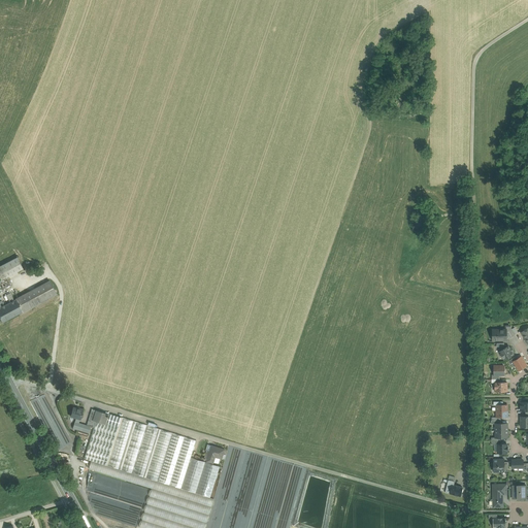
[(17,257),(0,266),(0,277),(1,281),(23,269),(17,257)]
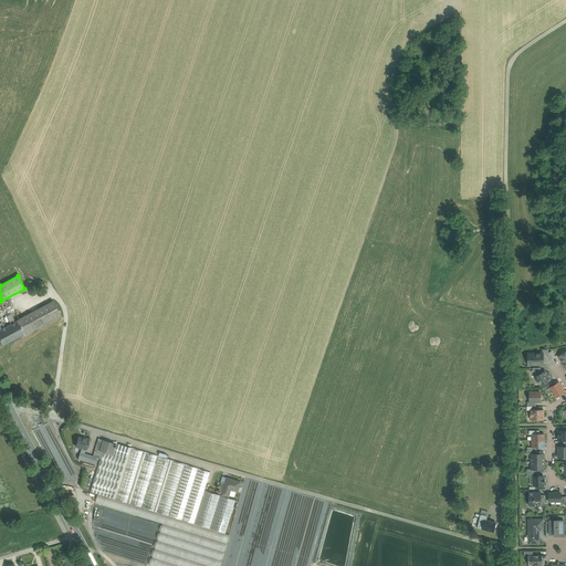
[(53,301),(17,321),(24,334),(24,335),(61,315),(53,301)]
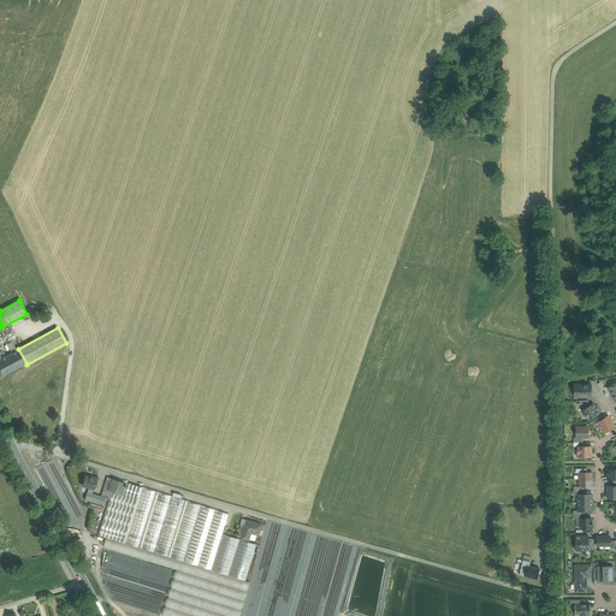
[(1,359),(0,359),(0,372),(3,377),(27,363),(18,349),(1,359)]
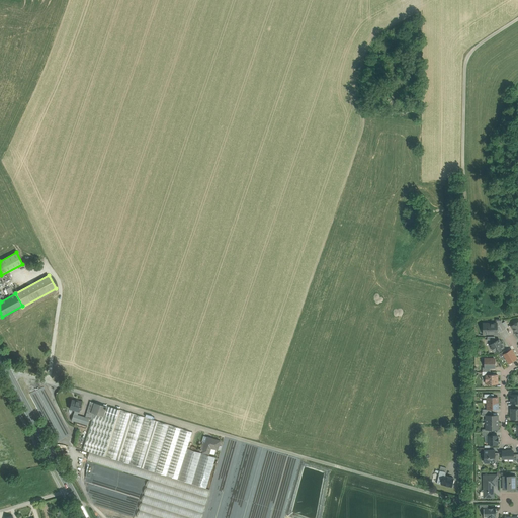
[(502,323),(501,320),(497,321),(497,323),(497,327),(499,327),(501,330),(505,328),(502,323)]
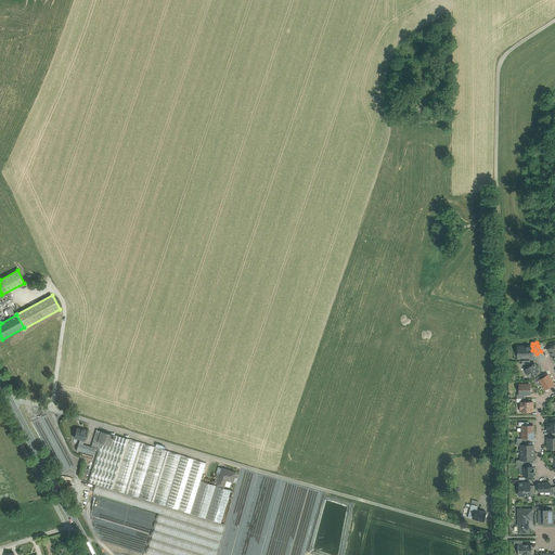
[(532,346),(518,347),(518,358),(532,358),(532,357),(532,350),(532,346)]
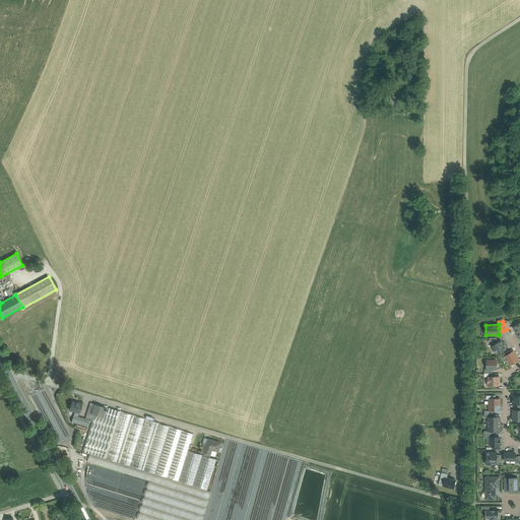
[(502,343),(501,341),(492,346),(493,348),(493,349),(495,351),(496,352),(497,354),(506,348),(504,346),(505,346),(503,342),(502,343)]
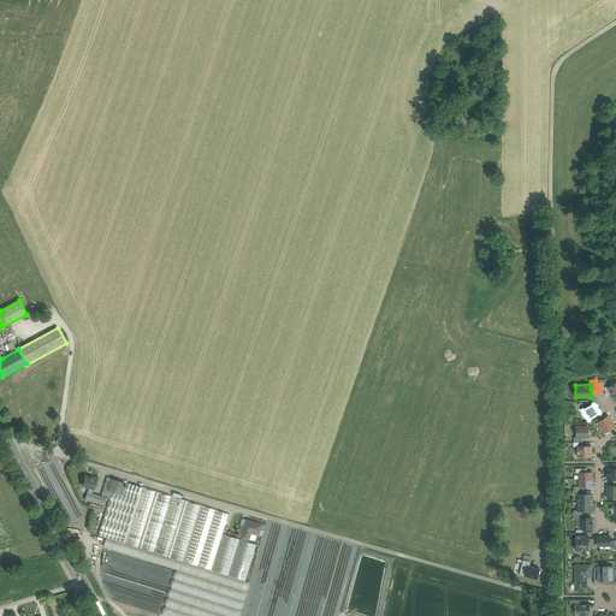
[(604,419),(599,421),(599,422),(605,432),(614,426),(608,416),(604,419)]
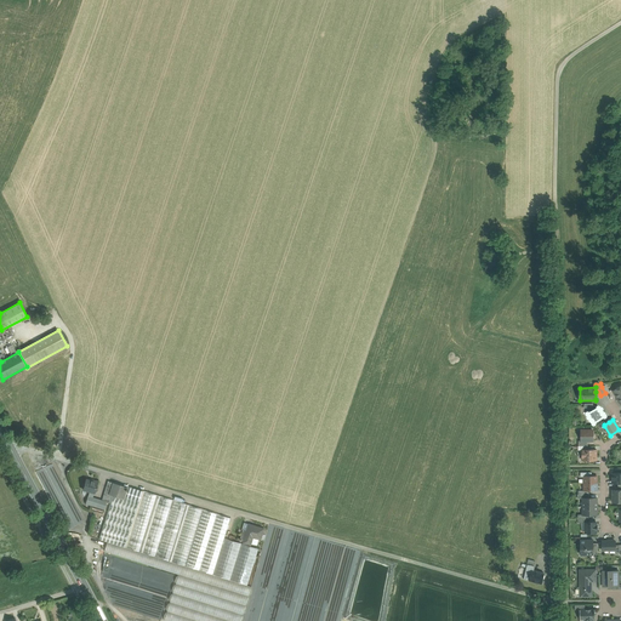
[(593,429),(581,429),(581,440),(581,442),(587,440),(593,440),(593,429)]
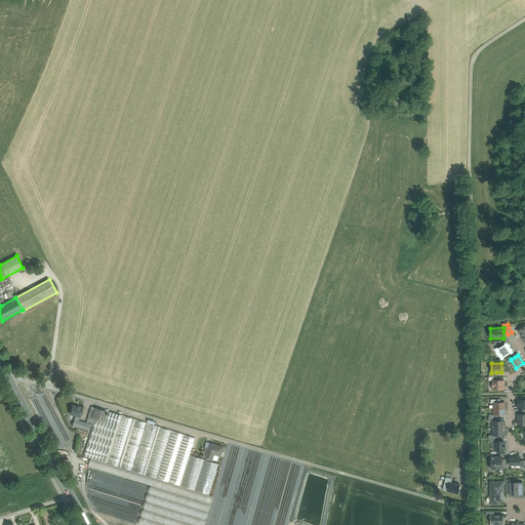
[(497,380),(492,380),(492,389),(505,389),(505,380),(497,380)]
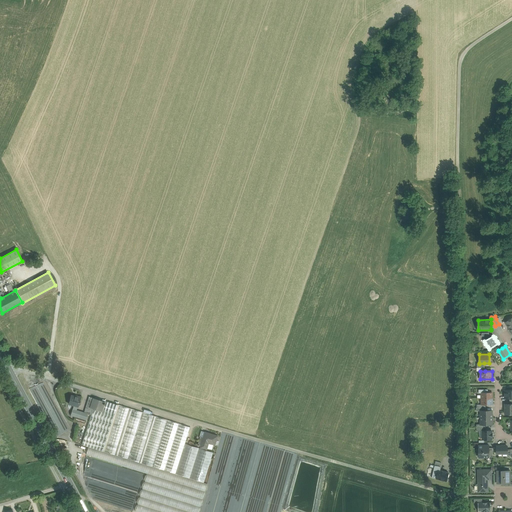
[(57,435),(68,429),(42,381),(31,387),(57,435)]
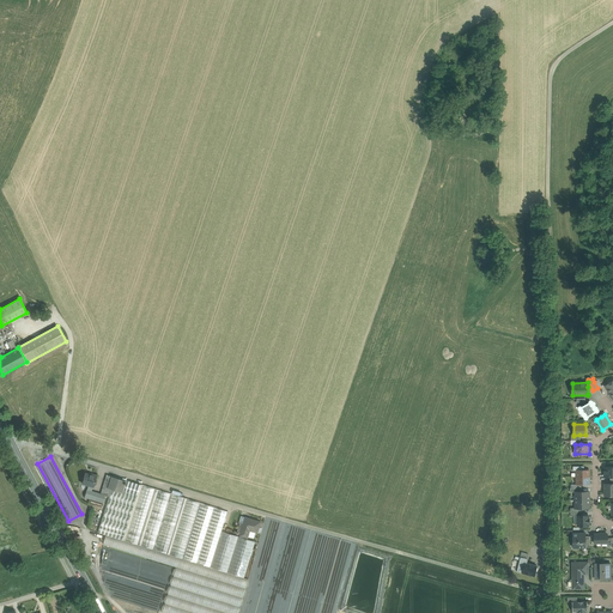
[(92,475),(85,473),(82,484),(89,485),(87,490),(91,491),(92,486),(93,486),(96,475),(92,474),(92,475)]
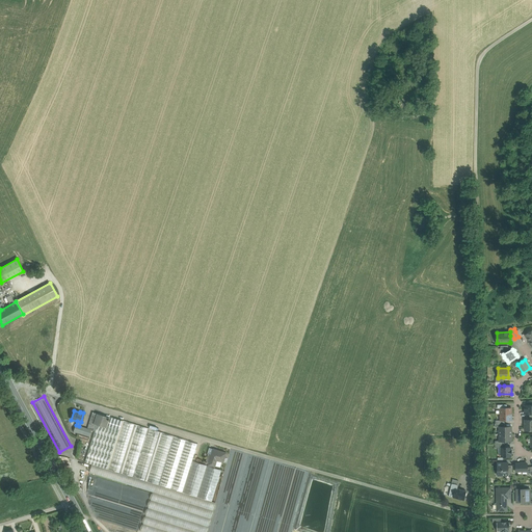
[(110,418),(92,413),(89,423),(98,425),(106,428),(110,418)]
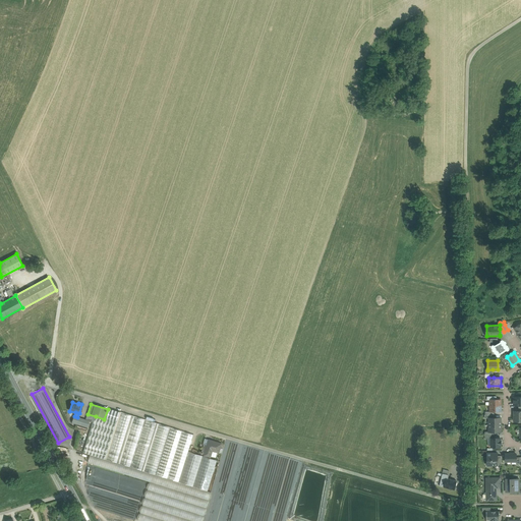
[(193,436),(108,408),(108,409),(104,419),(96,416),(84,453),(91,455),(179,482),(188,452),(193,436)]
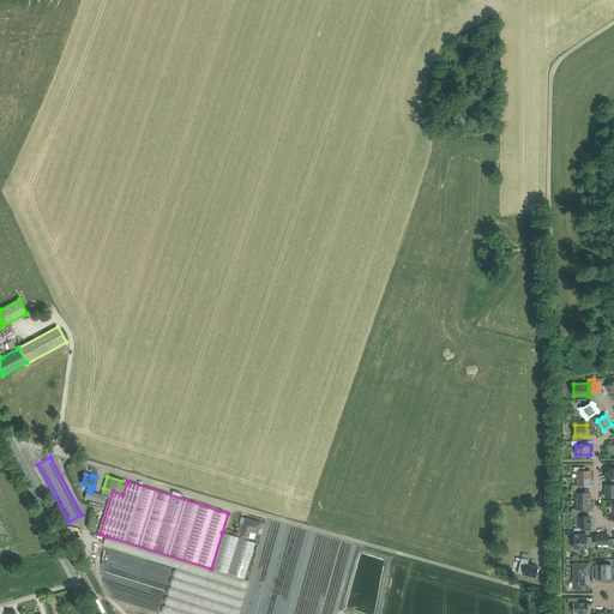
[(88,491),(86,491),(84,498),(90,500),(104,504),(106,497),(91,492),(88,491)]
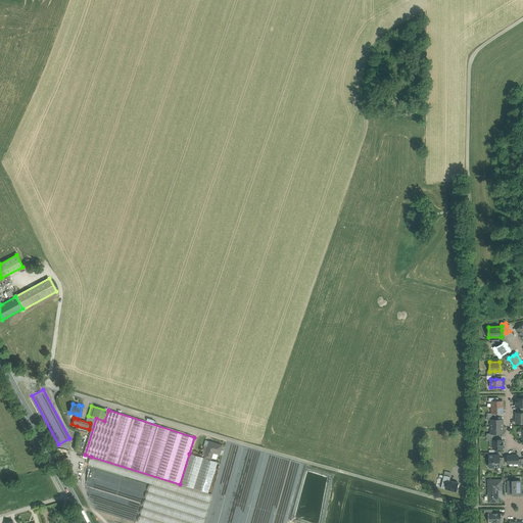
[(495,439),(492,439),(492,440),(493,448),(503,448),(503,446),(503,445),(503,442),(502,442),(502,439),(495,439)]
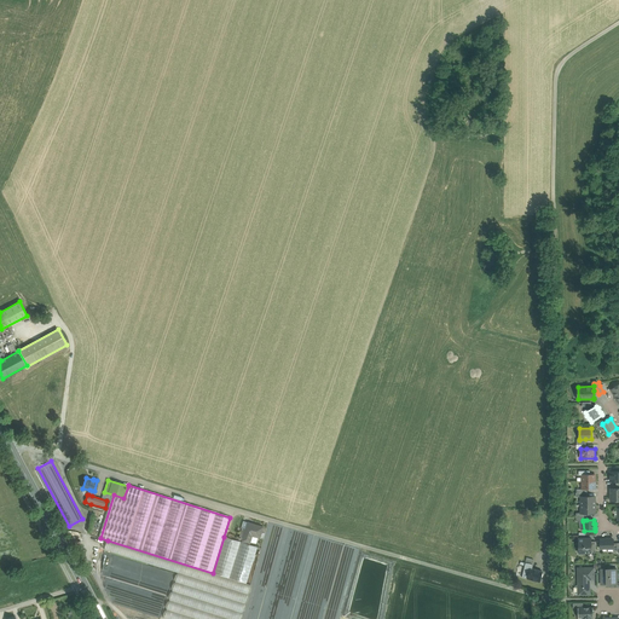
[(264,527),(248,522),(247,530),(243,539),(243,542),(249,543),(252,536),(260,538),(264,527)]
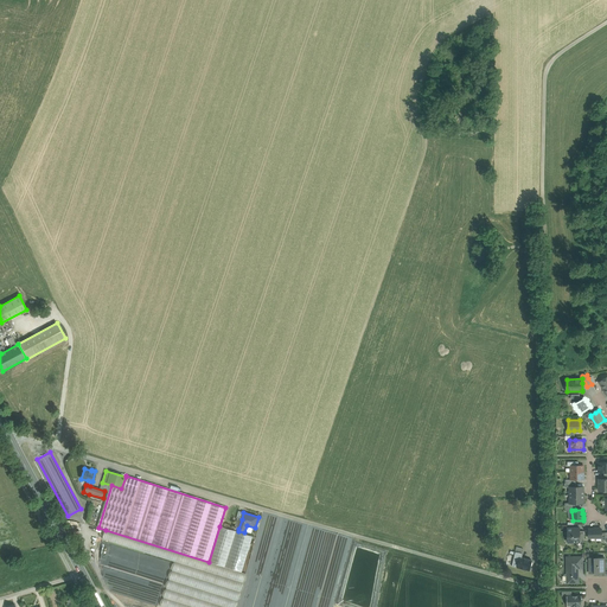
[(253,537),(219,526),(209,562),(242,573),(253,537)]
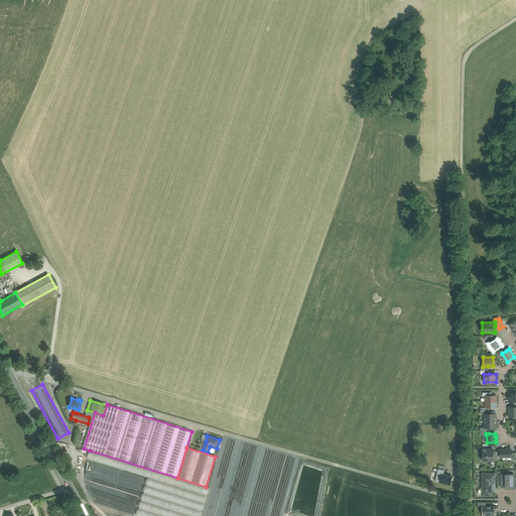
[(493,452),(493,448),(482,448),(482,461),(493,461),(493,456),(493,452)]
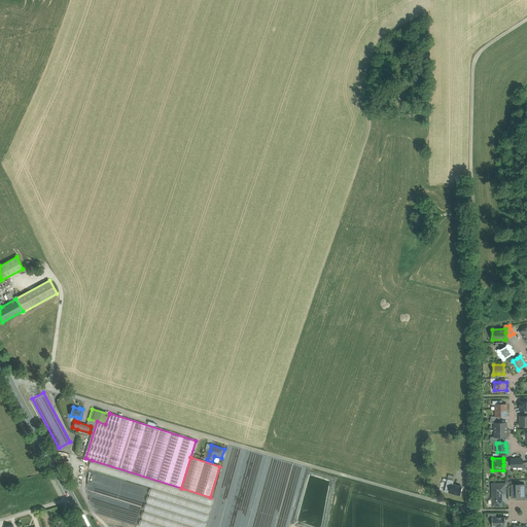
[(181,488),(92,460),(90,468),(151,488),(211,506),(213,498),(210,497),(181,488)]
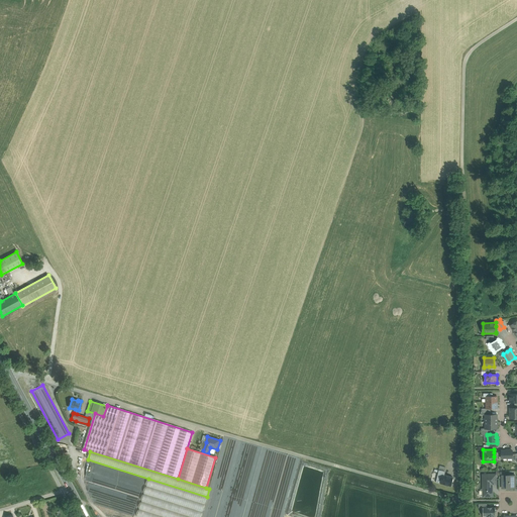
[(445,473),(439,471),(436,482),(440,483),(442,475),(444,476),(445,473)]
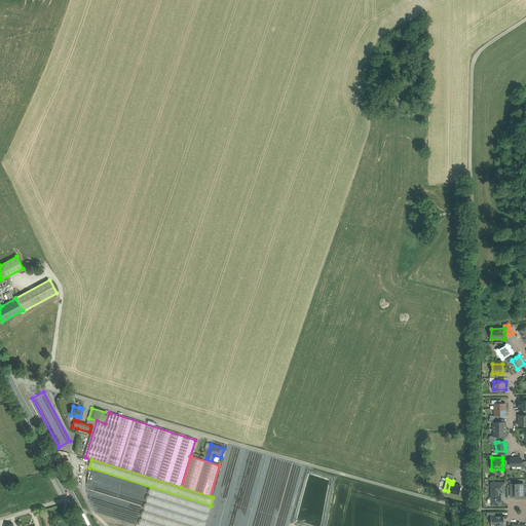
[(452,484),(450,483),(448,491),(458,494),(460,486),(452,484)]
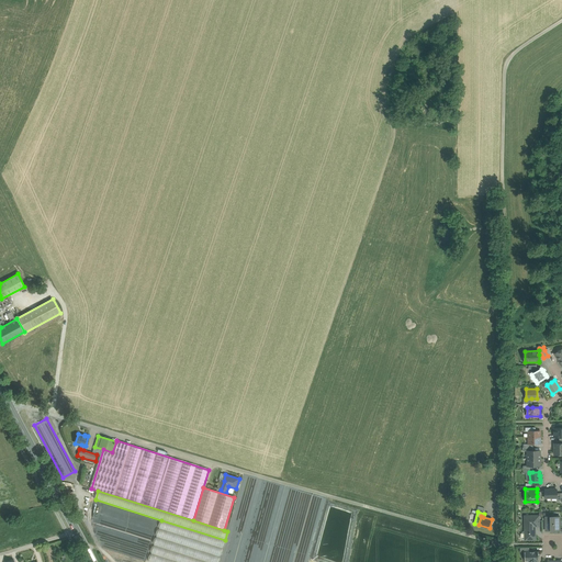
[(535,516),(525,516),(525,530),(525,538),(530,538),(531,539),(534,539),(536,538),(536,526),(535,516)]
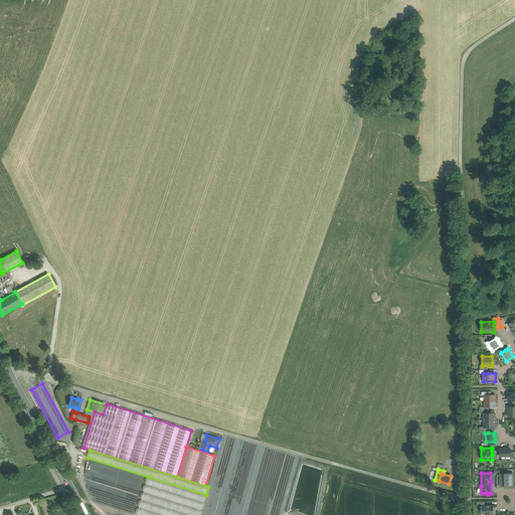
[(513,473),(504,473),(504,482),(504,486),(513,486),(513,482),(514,481),(514,479),(513,477),(513,473)]
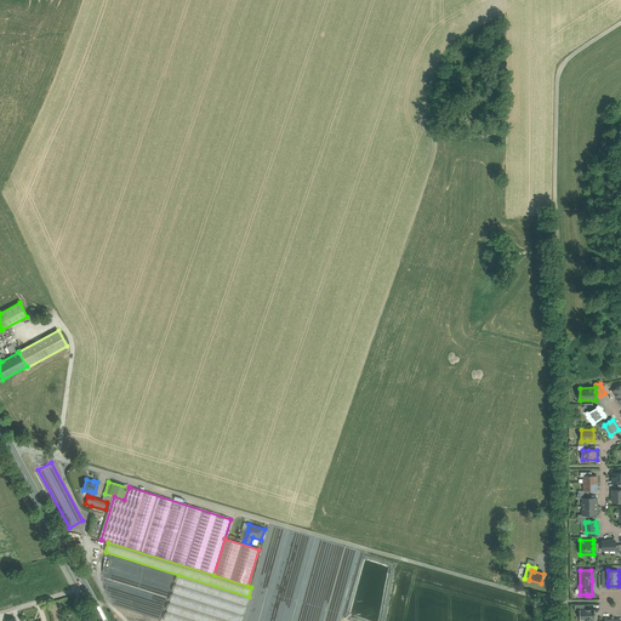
[(164,620),(240,620),(249,597),(178,575),(164,620)]
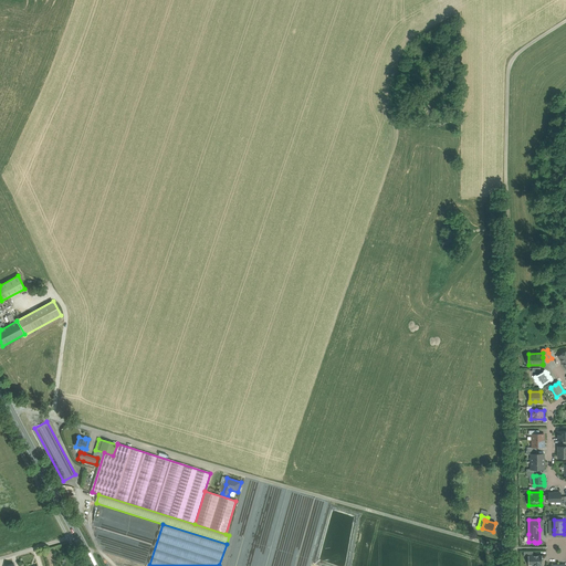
[(528,544),(535,543),(534,542),(528,542),(528,534),(525,536),(525,542),(528,544)]
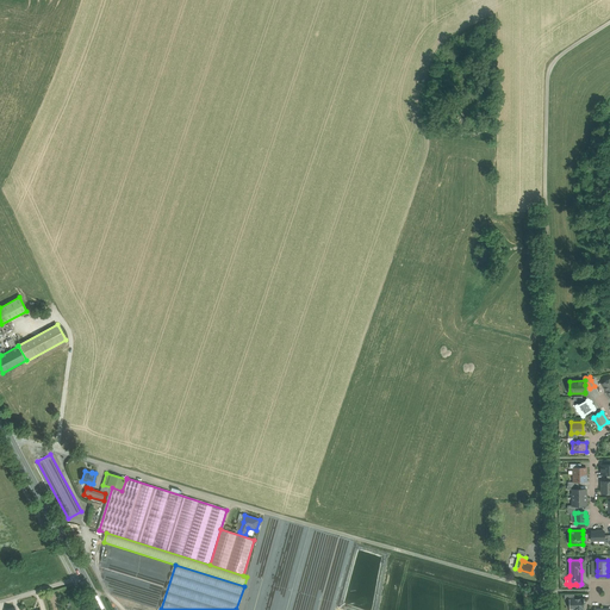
[(574,609),(584,609),(584,598),(574,598),(570,598),(570,599),(570,609),(574,609)]
